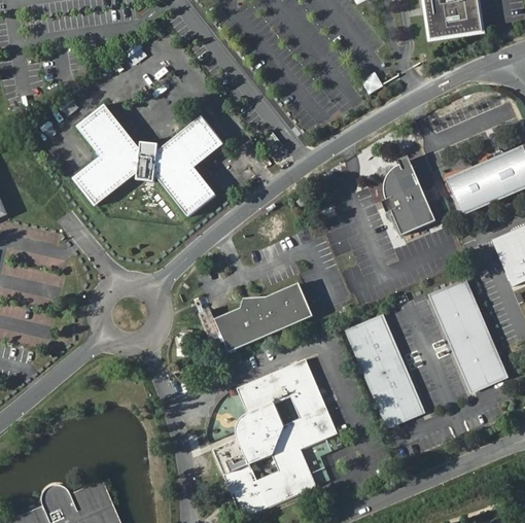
[(425,0),(430,35),(482,29),(478,0),(425,0)]
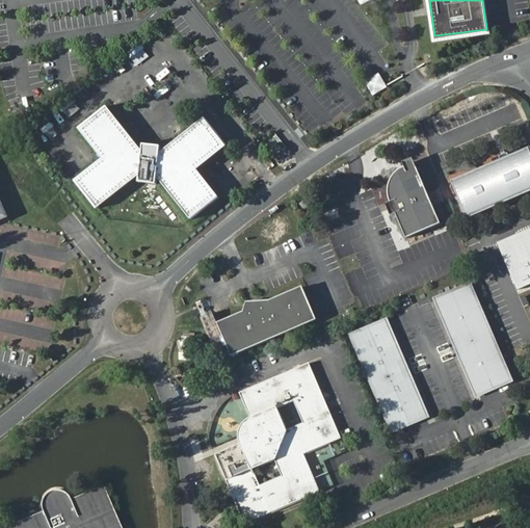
[(370,93),(385,84),(376,70),(362,77),(370,93)]
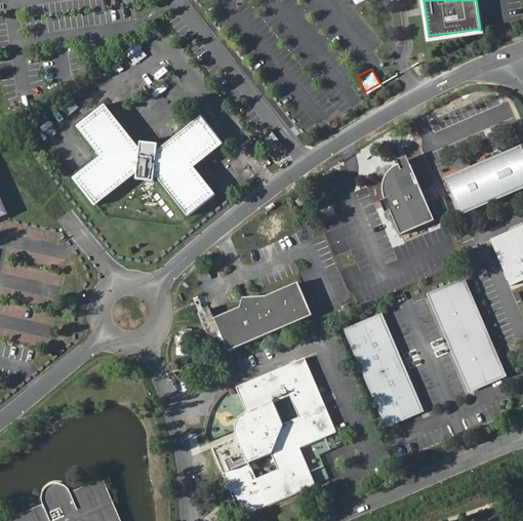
[(155,155),(141,153),(139,152),(104,104),(76,126),(98,155),(82,169),(72,177),(94,205),(132,173),(132,177),(157,179),(157,175),(188,218),(217,195),(196,167),(225,144),(202,115),(155,155)]
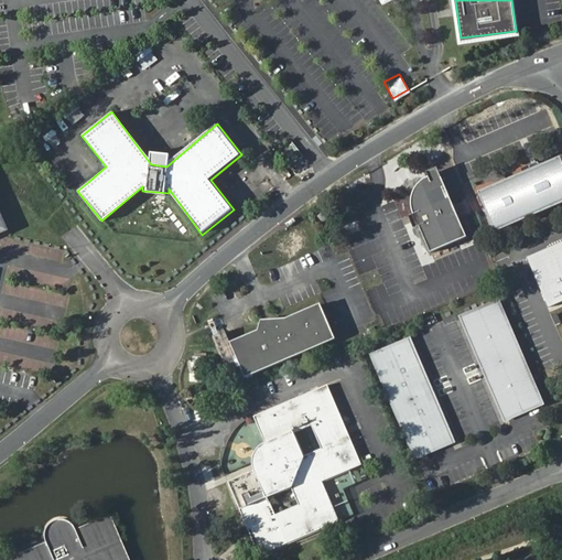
[(151,154),(151,164),(166,167),(168,155),(151,154)]
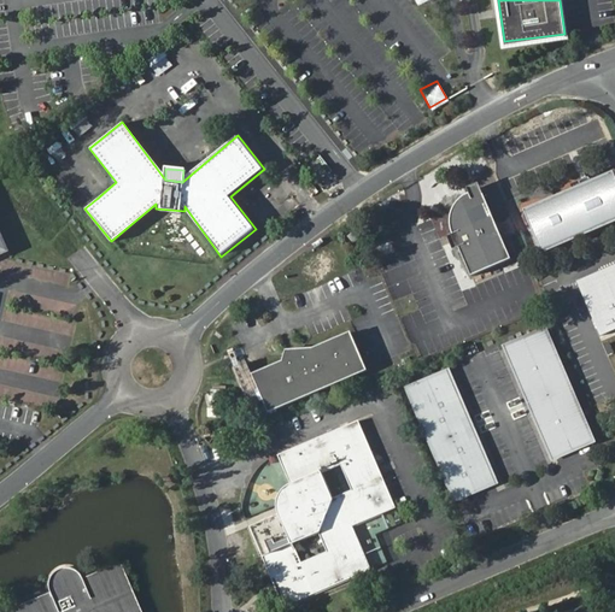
[(614,187),(609,175),(527,212),(542,245),(614,211),(614,187)]
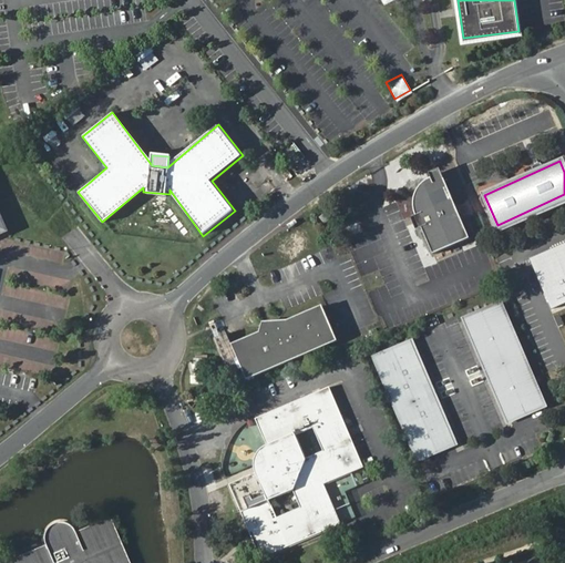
[(415,225),(421,223),(432,249),(468,234),(438,164),(428,169),(430,173),(423,177),(418,183),(413,191),(412,198),(413,205),(414,212),(410,214),(415,225)]
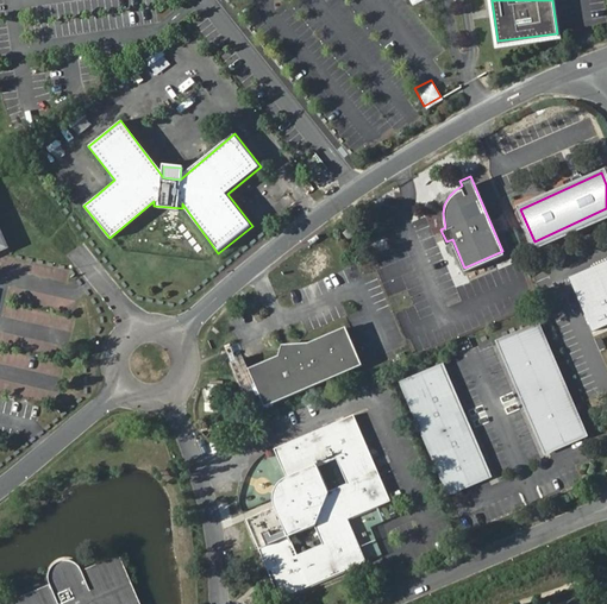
[(425,226),(439,227),(442,201),(427,200),(425,226)]
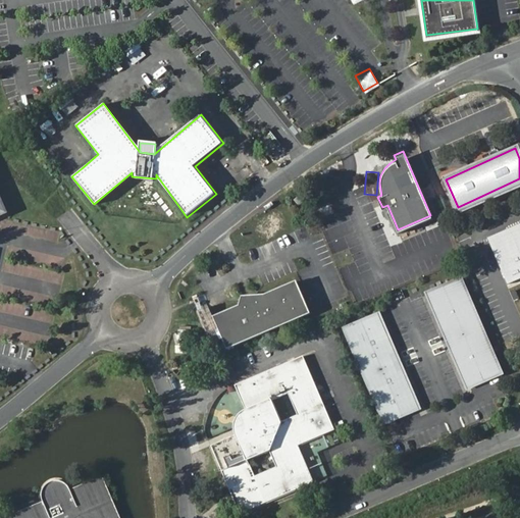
[(290,207),(293,214),(298,211),(295,204),(290,207)]
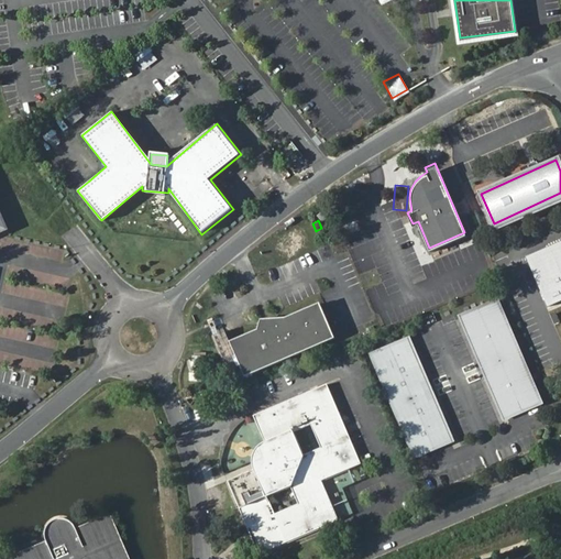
[(560,239),(526,254),(546,302),(560,295),(560,239)]
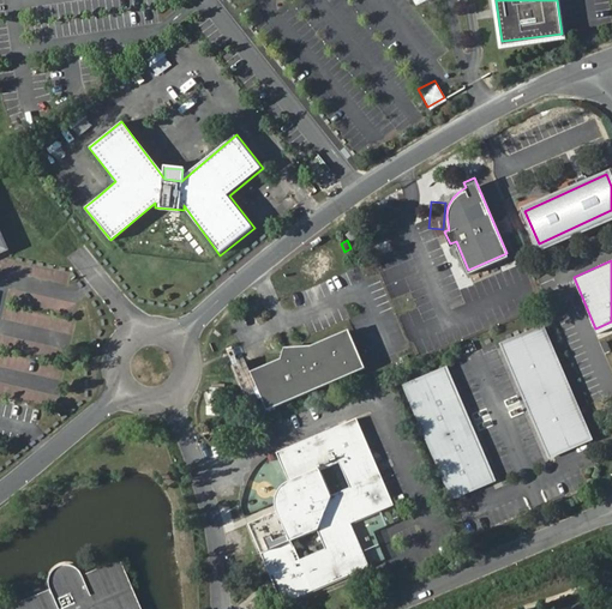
[(592,435),(541,320),(499,339),(550,454),(564,448),(592,435)]
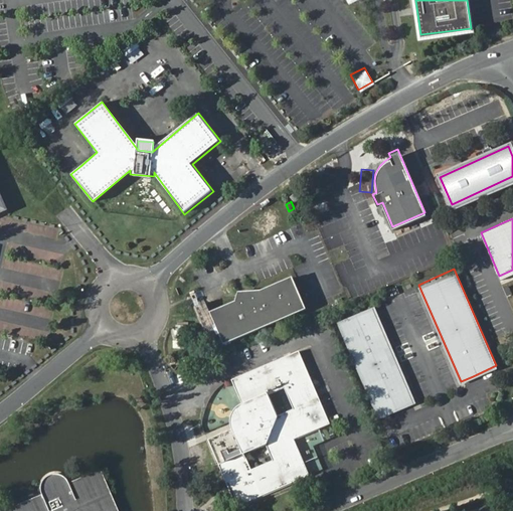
[(255,293),(245,292),(246,297),(237,301),(233,299),(233,303),(207,314),(221,345),(301,312),(287,279),(255,293)]
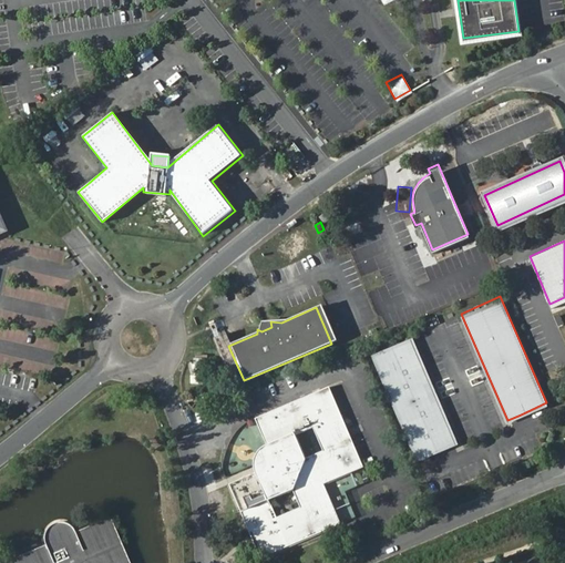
[(271,327),(270,321),(265,321),(258,320),(258,324),(257,329),(262,331),(271,327)]
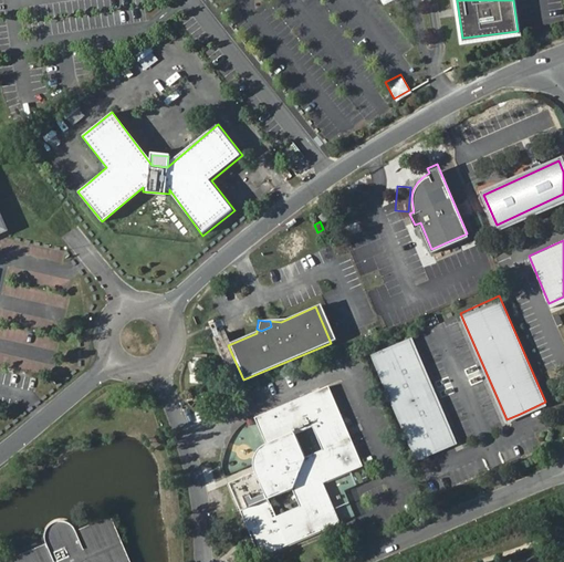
[(456,441),(410,334),(369,353),(415,459),(456,441)]
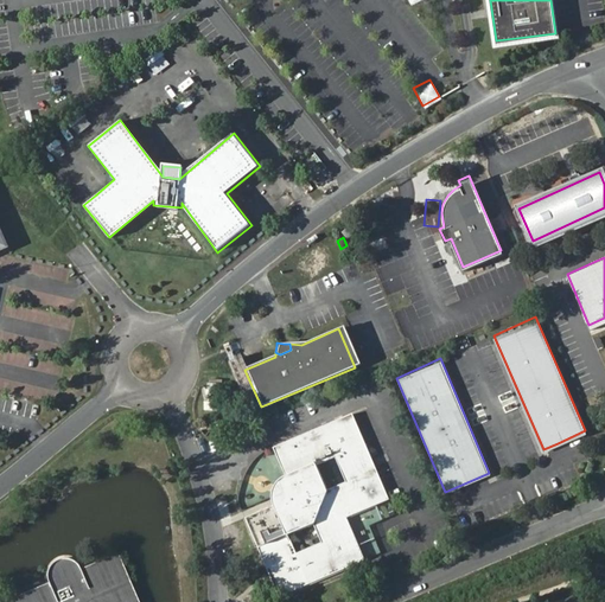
[(276,505),(273,506),(241,520),(273,600),(360,564),(342,520),(384,503),(349,418),(269,452),(281,480),(284,487),(276,505)]
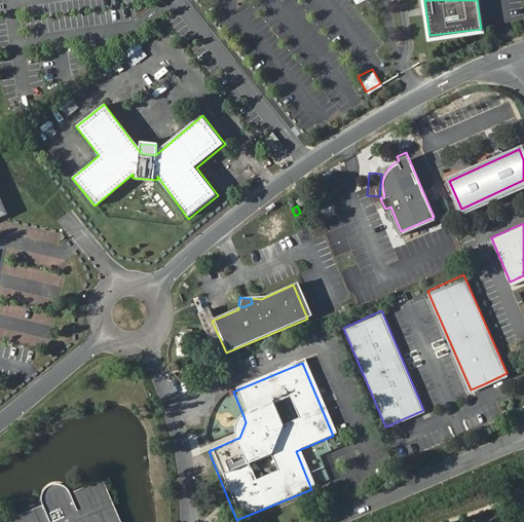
[(233,436),(236,439),(239,438),(246,422),(244,416),(241,416),(237,418),(236,420),(234,422),(233,424),(232,427),(232,431),(232,434),(233,436)]
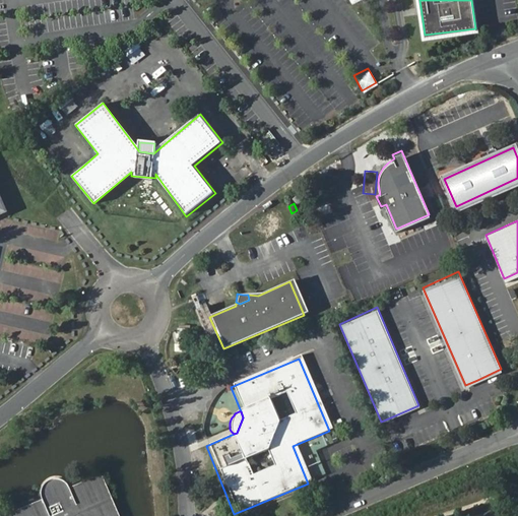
[(312,473),(322,470),(320,459),(309,462),(312,473)]
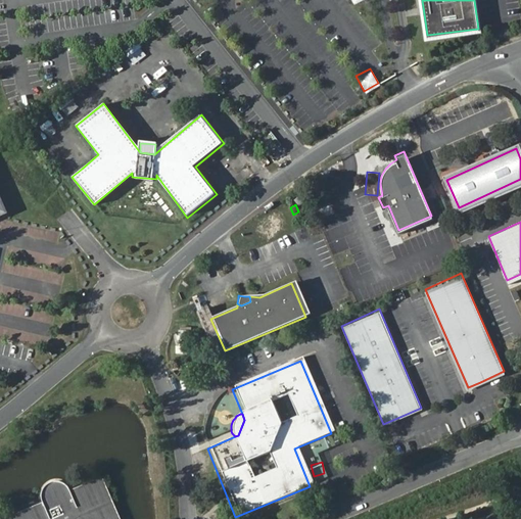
[(53,482),(50,482),(47,482),(45,485),(43,486),(41,489),(39,491),(38,496),(38,499),(41,506),(9,518),(111,518),(96,480),(66,493),(63,488),(61,486),(58,484),(56,483),(53,482)]
